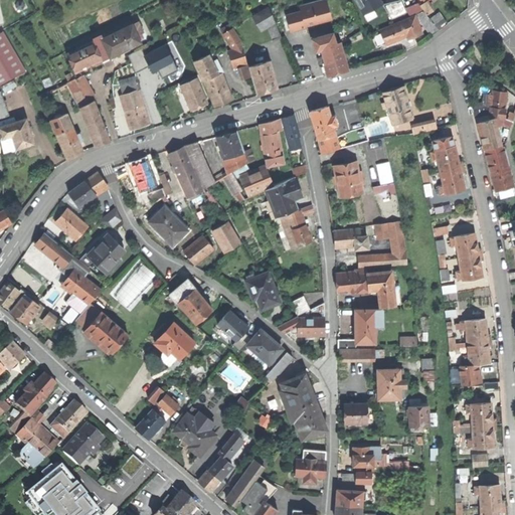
[(326,0),(318,0),(300,5),(301,12),(305,26),(331,19),(326,0)]
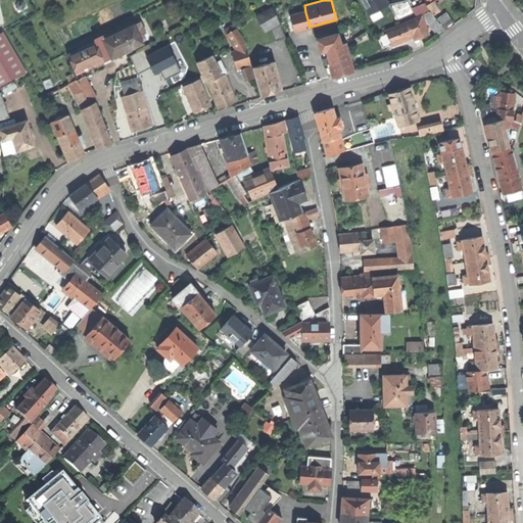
[(360,0),(369,15),(379,9),(388,4),(386,0),(360,0)]
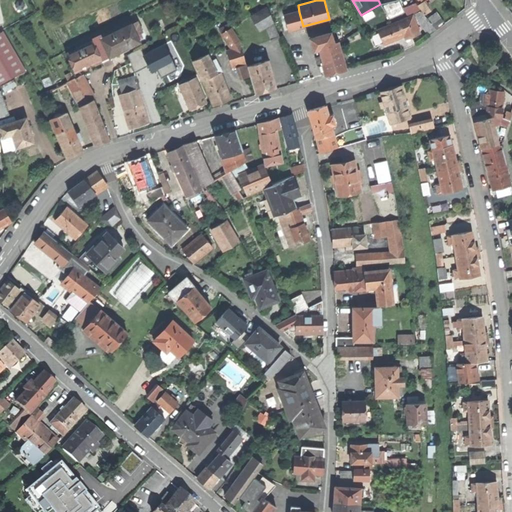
[(399,0),(380,4),(389,19),(404,12),(399,0)]
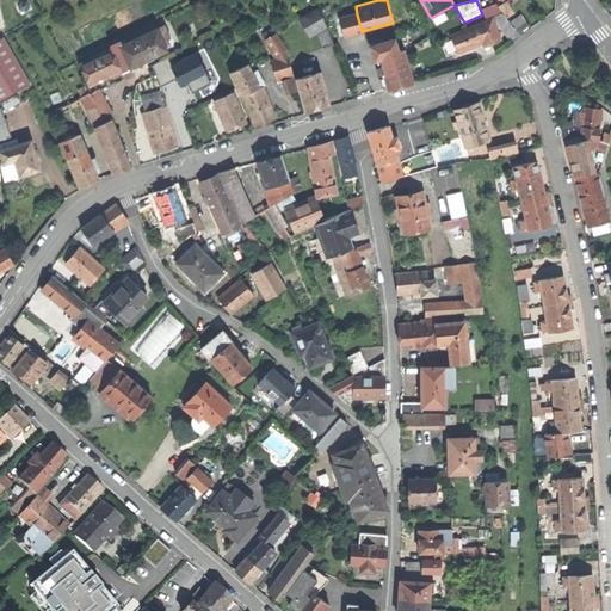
[(506,1),(505,2),(504,2),(499,6),(507,17),(513,12),(506,1)]
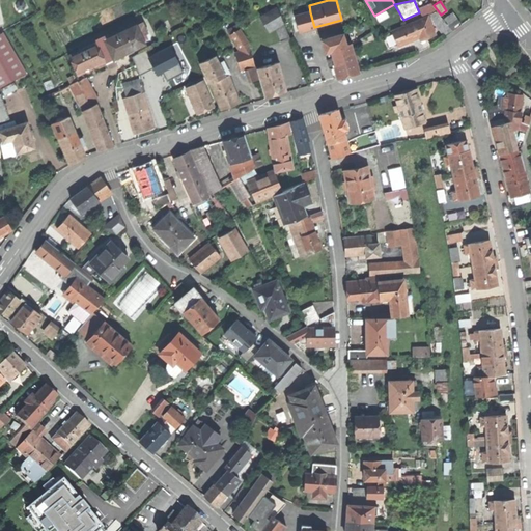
[(431,3),(418,8),(422,17),(429,15),(436,11),(431,3)]
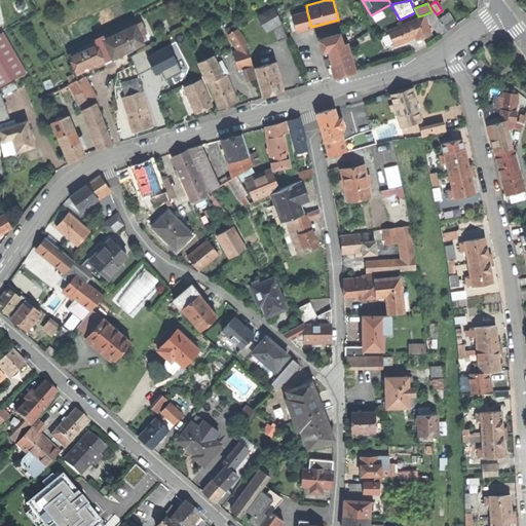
[(274,7),(258,16),(267,31),(273,28),(279,41),(288,38),(274,7)]
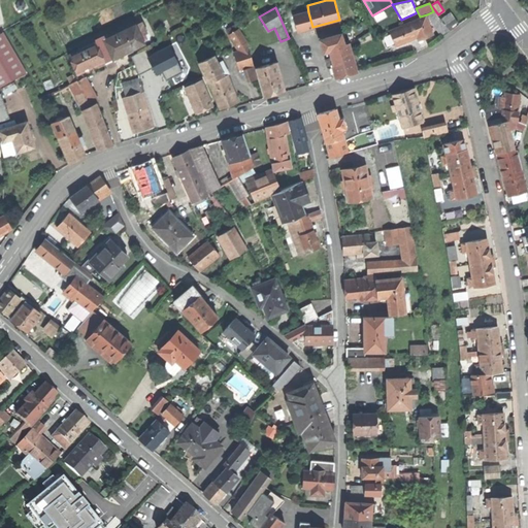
[(387,17),(383,9),(372,15),(376,22),(387,17)]
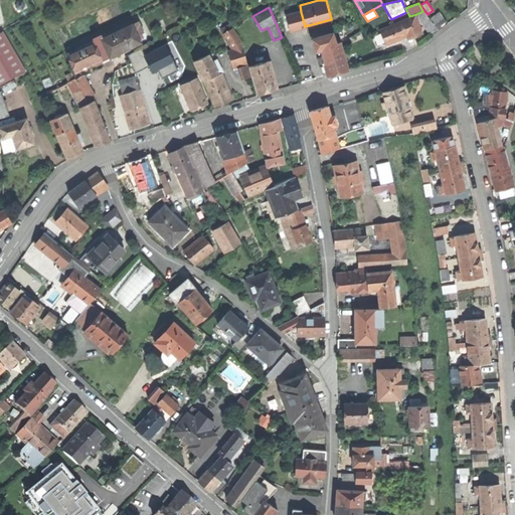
[(423,23),(430,18),(422,11),(416,14),(423,23)]
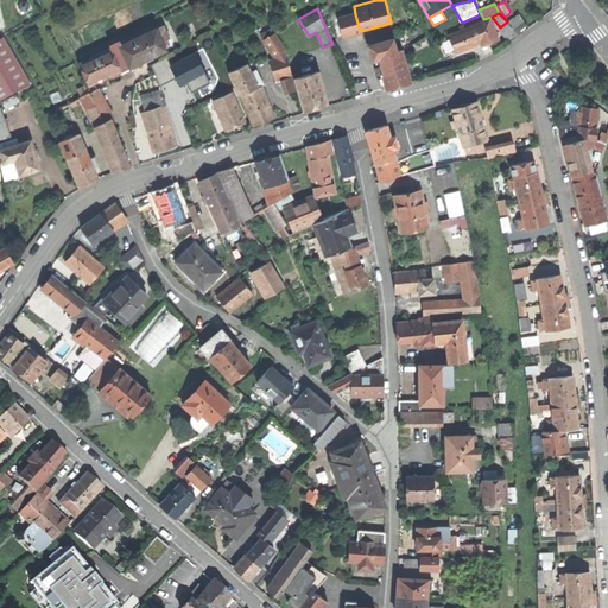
[(361,32),(360,31),(355,14),(337,19),(342,37),(361,32)]
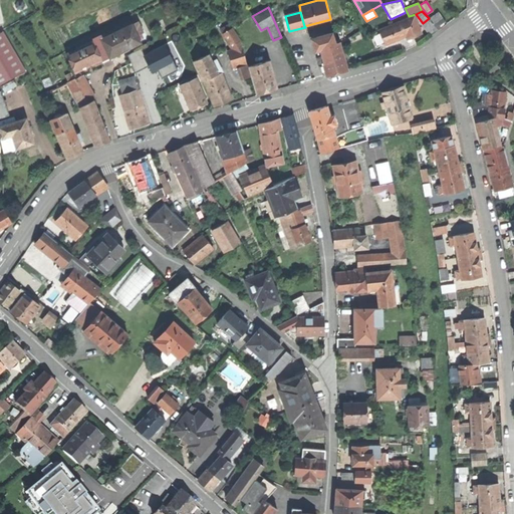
[(439,30),(447,24),(438,12),(431,17),(439,30)]
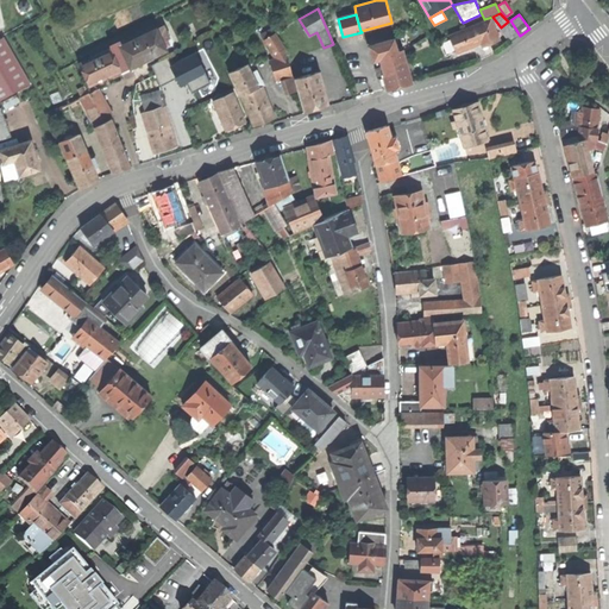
[(483,46),(500,41),(491,19),(450,37),(456,52),(469,48),(481,42),(483,46)]
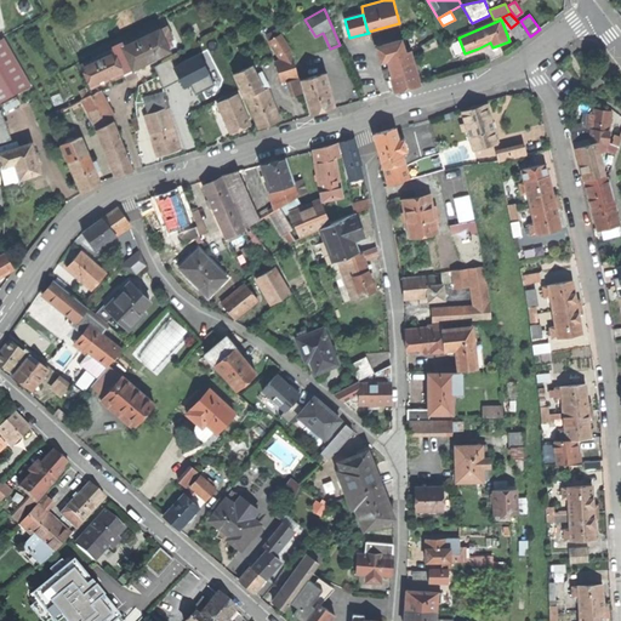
[(522,43),(530,36),(518,22),(511,28),(520,41),(522,43)]
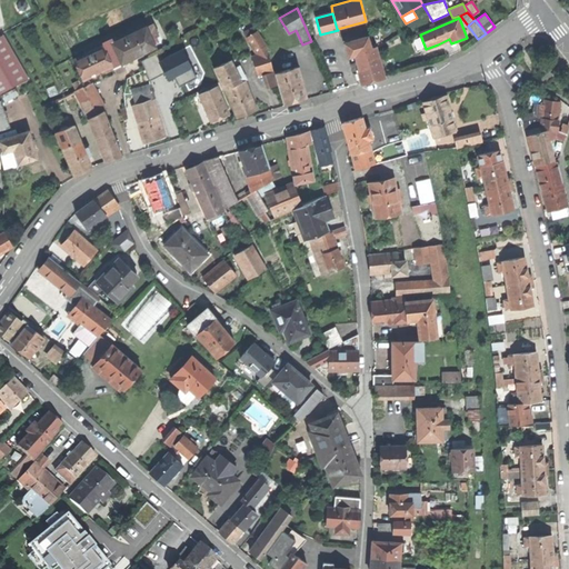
[(146,27),(151,38),(159,35),(153,23),(146,27)]
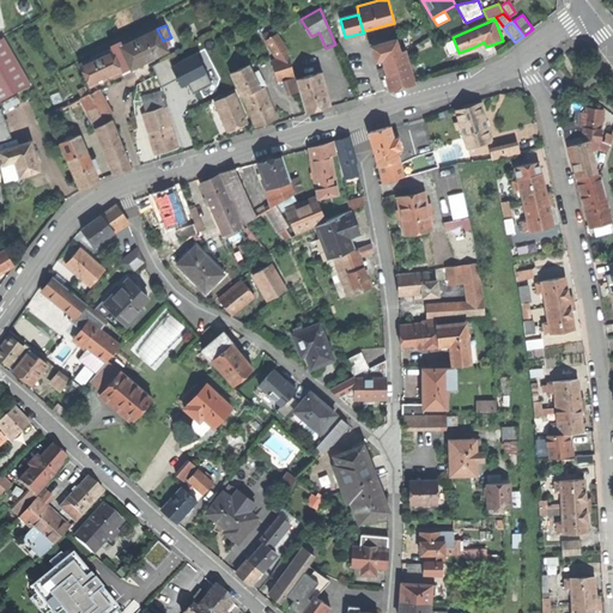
[(163,41),(157,29),(123,46),(120,41),(110,46),(113,48),(123,71),(150,58),(167,49),(163,41)]
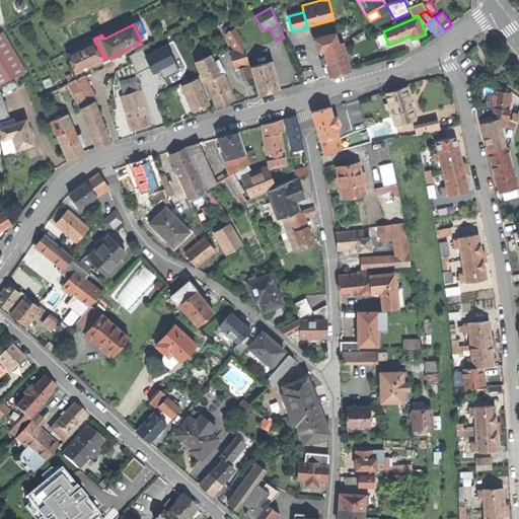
[(241,68),(249,66),(242,42),(234,27),(224,34),(234,50),(229,51),(235,69),(241,68)]
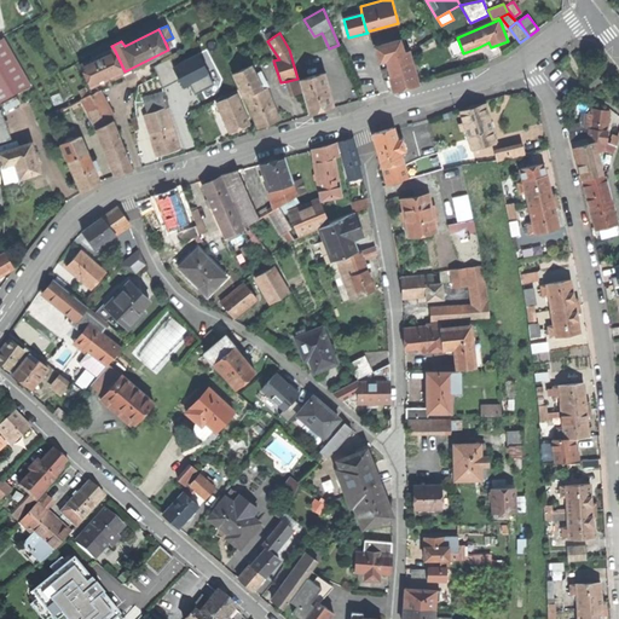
[(7,35),(0,38),(0,102),(33,85),(7,35)]
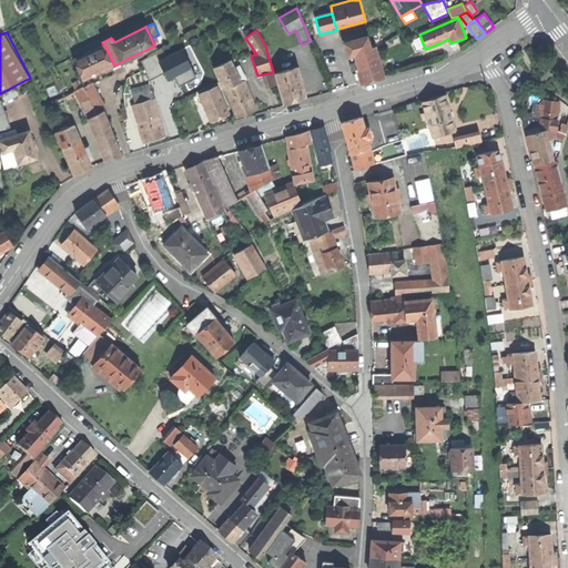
[(366,38),(351,42),(354,53),(358,70),(362,82),(369,81),(383,77),(374,48),(369,49),(366,38)]
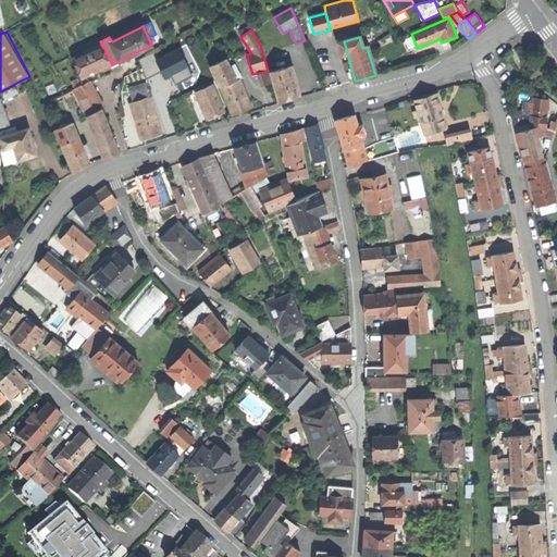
[(347,71),(351,69),(347,52),(344,41),(338,42),(347,71)]
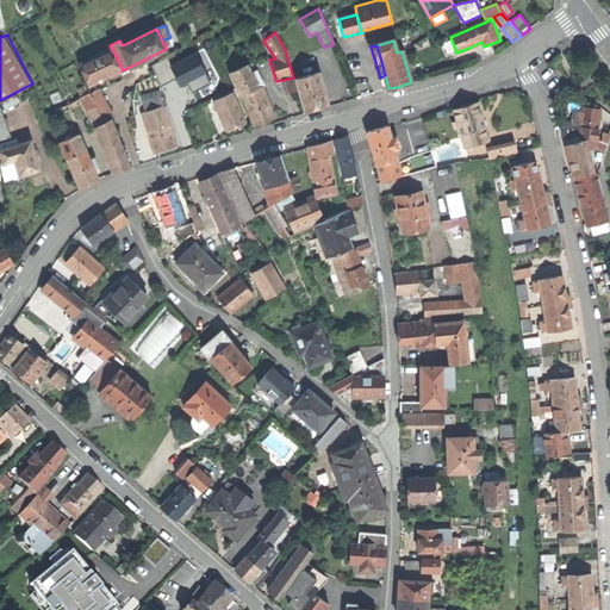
[(106,79),(123,70),(112,48),(80,63),(91,86),(106,79)]
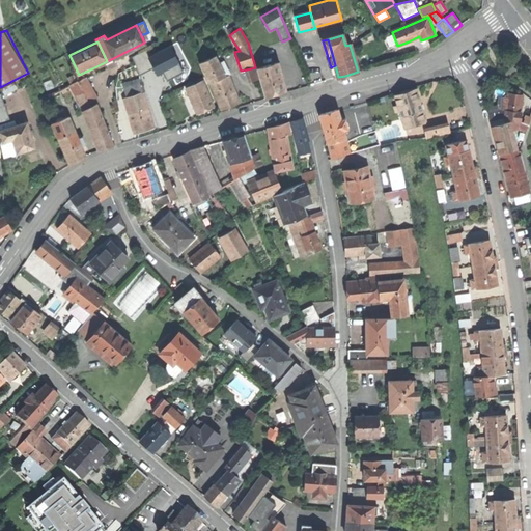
[(170,47),(150,57),(148,58),(154,68),(156,73),(161,70),(162,72),(167,81),(184,72),(170,47)]
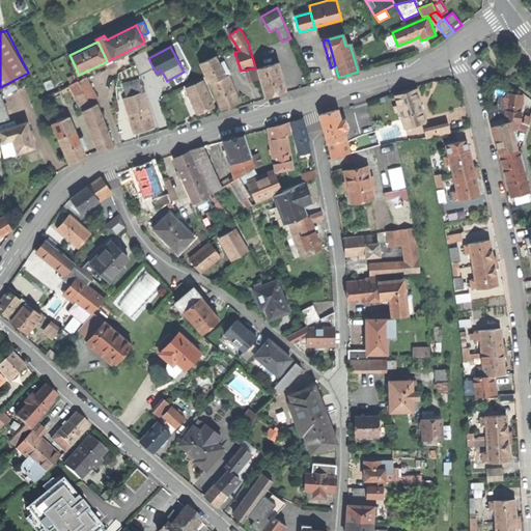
[(148,58),(150,57),(146,49),(130,58),(140,76),(154,68),(148,58)]
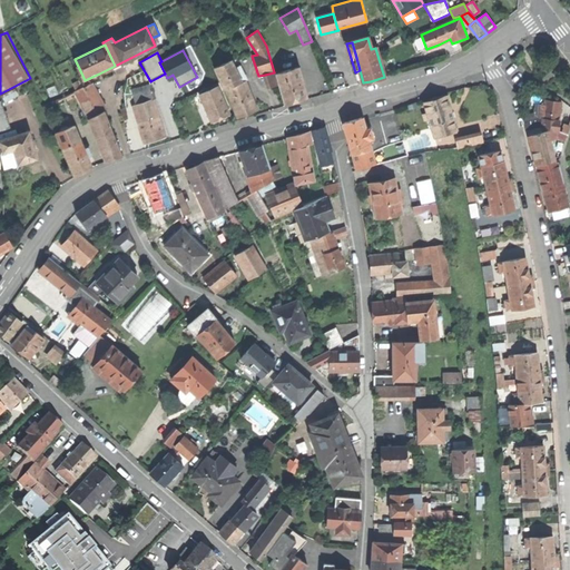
[(226,89),(242,82),(238,75),(232,60),(214,69),(225,89),(226,89)]
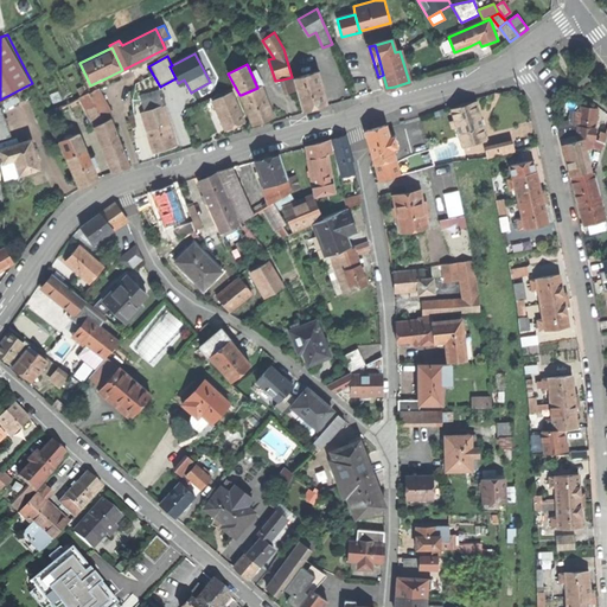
[(313,107),(326,103),(318,71),(293,78),(302,110),(313,107)]
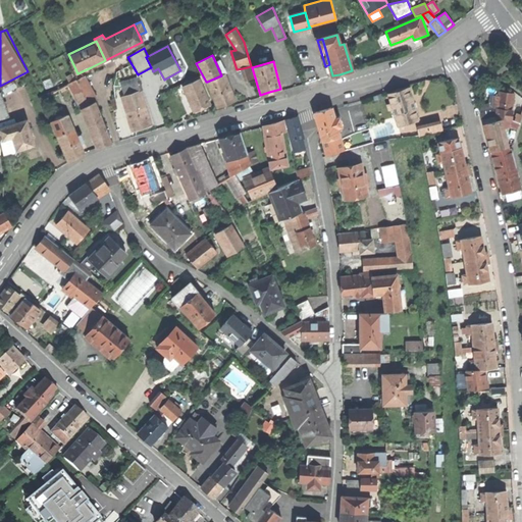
[(254,77),(251,66),(243,68),(247,81),(254,77)]
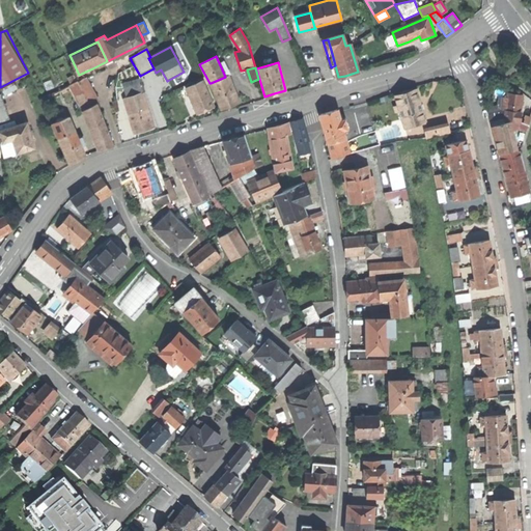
[(239,103),(227,76),(225,77),(211,83),(222,109),(230,106),(239,103)]
